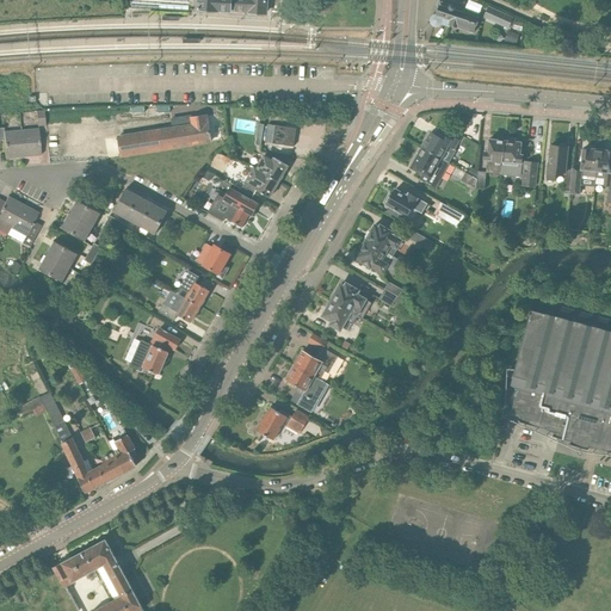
[(266,14),(267,0),(199,0),(199,10),(220,11),(222,13),(227,14),(230,11),(266,14)]
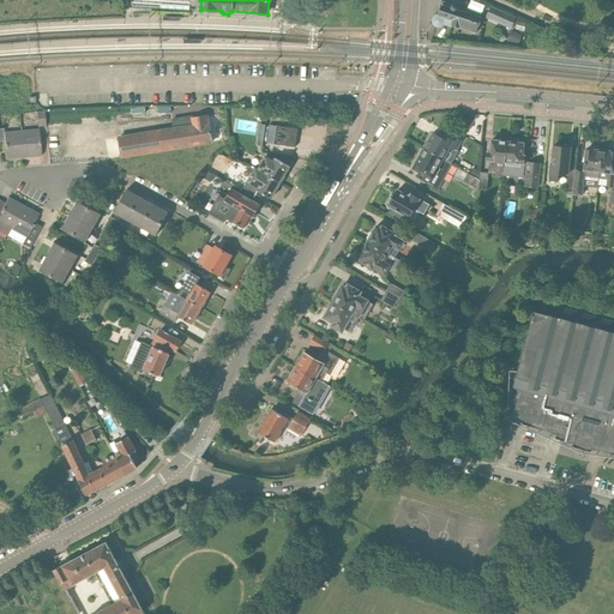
[(477,0),(473,0),(470,8),(483,13),(487,4),(477,0)]
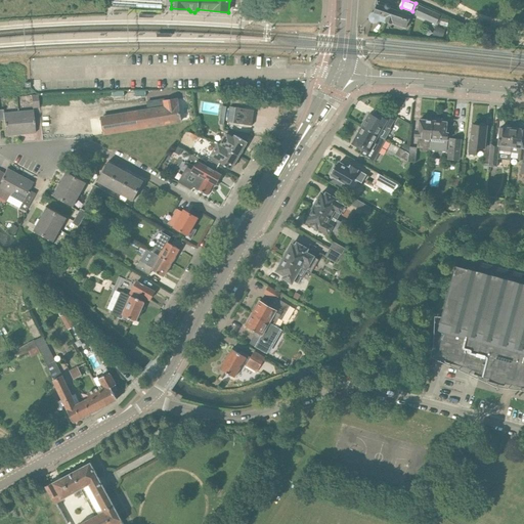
[(255,14),(257,2),(246,1),(246,7),(251,8),(251,13),(255,14)]
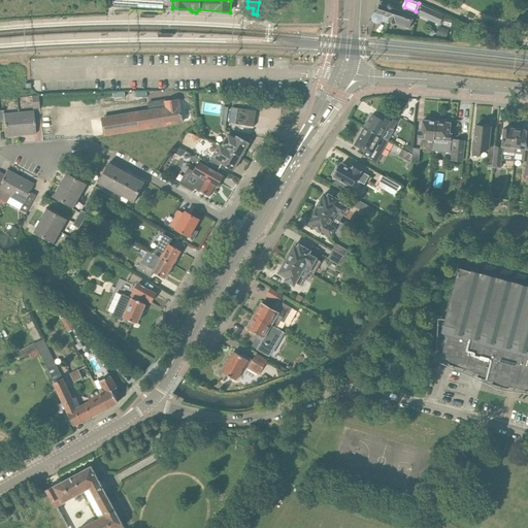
[(414,15),(380,4),(377,12),(375,12),(374,13),(372,14),(372,17),(371,18),(372,21),(372,22),(374,23),(375,24),(377,24),(380,23),(382,22),(388,24),(389,22),(395,24),(395,23),(409,28),(414,15)]
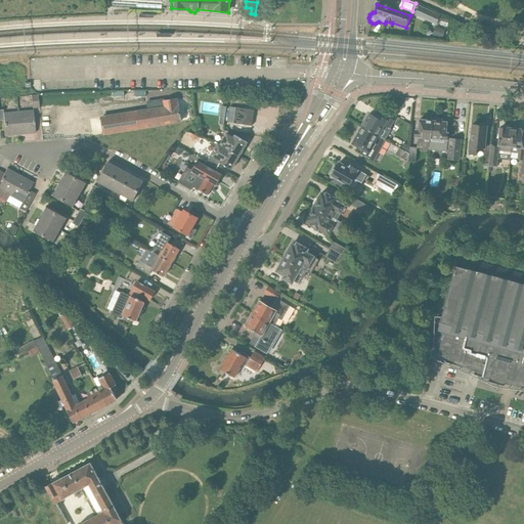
[(436,25),(439,15),(419,6),(418,9),(416,14),(436,25)]
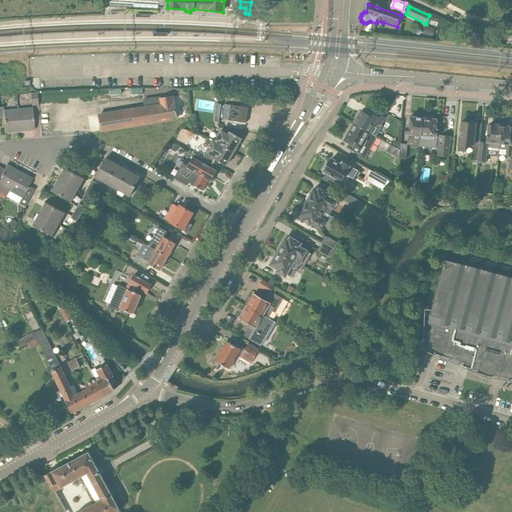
[(436,27),(426,25),(424,33),(435,35),(436,27)]
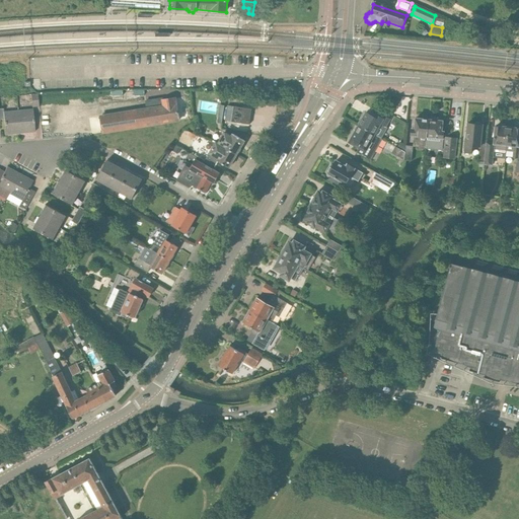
[(102,133),(179,121),(176,103),(175,97),(141,103),(142,108),(99,116),(102,133)]
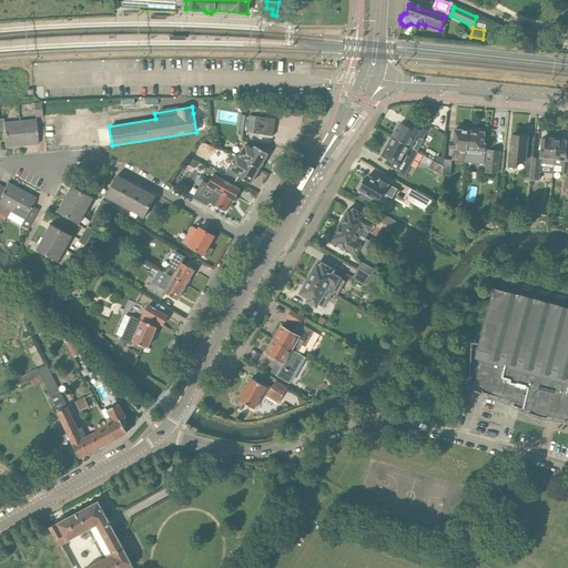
[(273,137),(275,120),(256,117),(253,133),(273,137)]
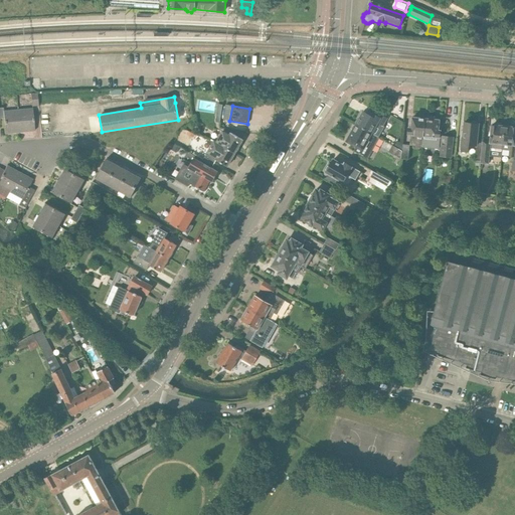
[(19,133),(35,131),(32,108),(17,110),(19,133)]
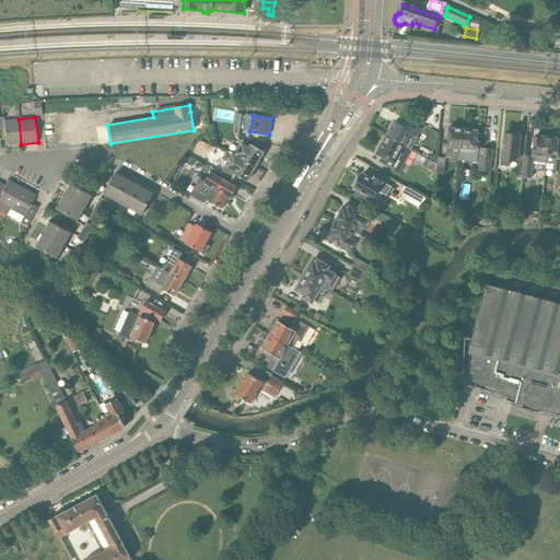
[(19,119),(0,120),(0,129),(4,129),(6,146),(21,144),(19,119)]
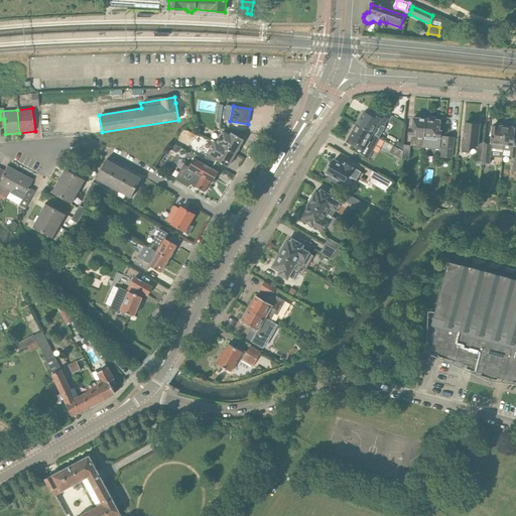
[(371,117),(364,113),(360,119),(359,119),(356,123),(357,124),(356,126),(377,137),(387,120),(382,116),(380,119),(373,115),(371,117)]
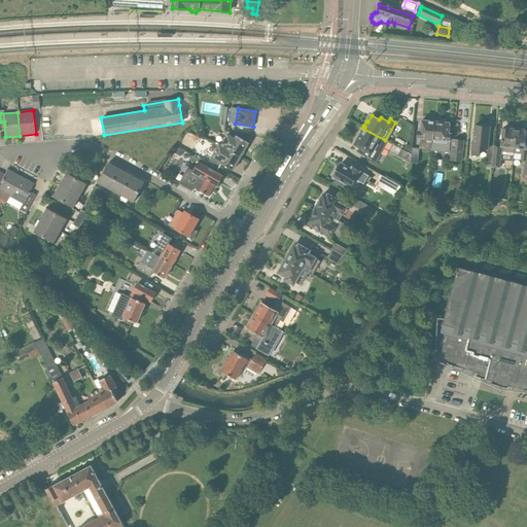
[(418,130),(417,138),(433,140),(436,121),(423,120),(422,120),(421,131),(418,130)]
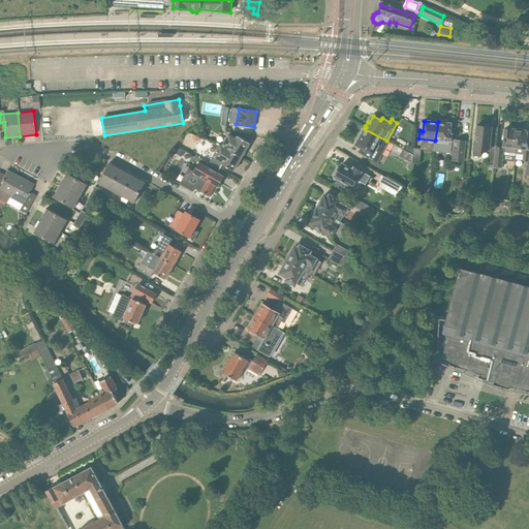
[(464,162),(466,141),(453,139),(454,133),(450,133),(452,123),(438,122),(435,141),(434,151),(453,153),(452,161),(464,162)]
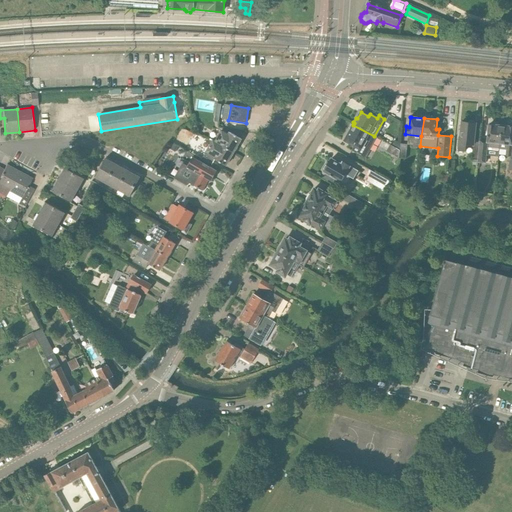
[(475,123),(475,121),(470,121),(469,123),(462,122),(460,137),(458,137),(458,144),(459,145),(458,151),(465,152),(466,145),(473,146),(472,157),(478,158),(480,141),(474,140),(476,123),(475,123)]
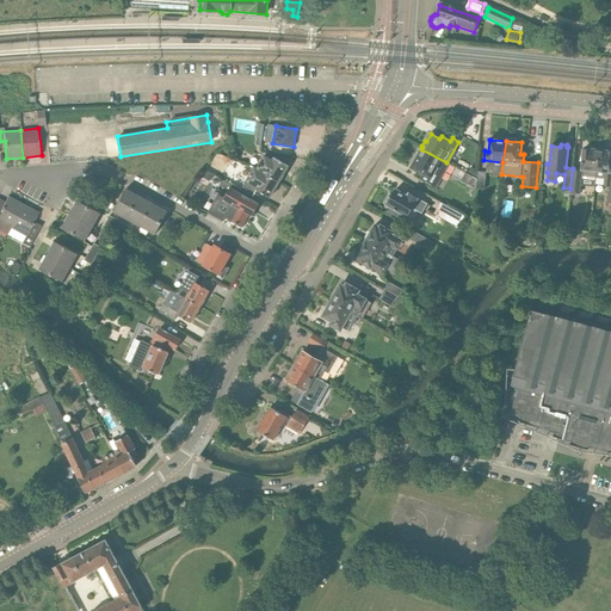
[(418,156),(414,164),(421,168),(420,171),(424,172),(419,179),(427,184),(433,174),(442,179),(450,164),(446,162),(421,149),(419,149),(417,154),(418,156)]
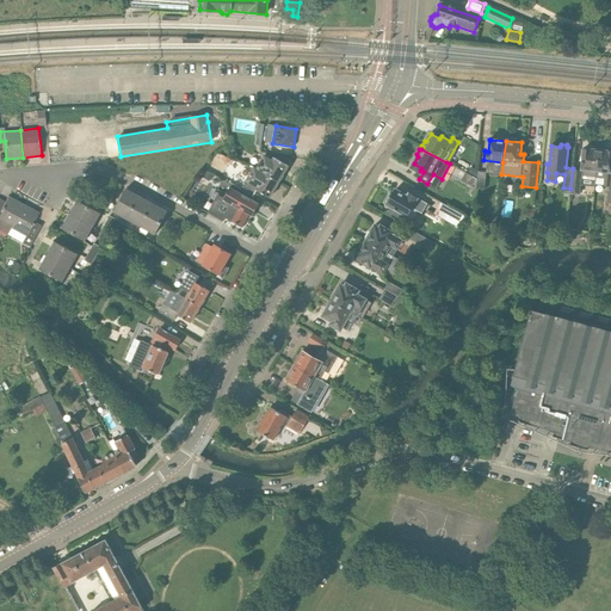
[(596,152),(596,149),(591,149),(590,150),(584,149),(581,168),(573,168),(571,189),(571,192),(578,193),(579,178),(596,179),(596,177),(599,152),(596,152)]
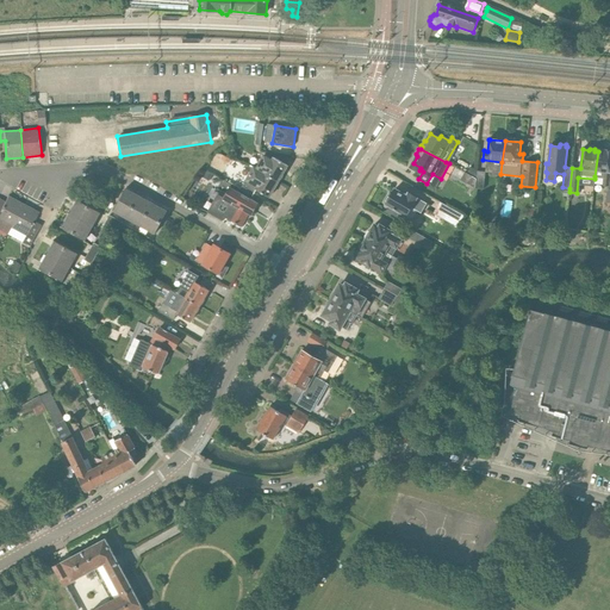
[(609,151),(607,153),(605,150),(601,150),(599,151),(598,151),(595,176),(603,178),(603,186),(609,187),(609,179),(609,173),(609,169),(609,151)]
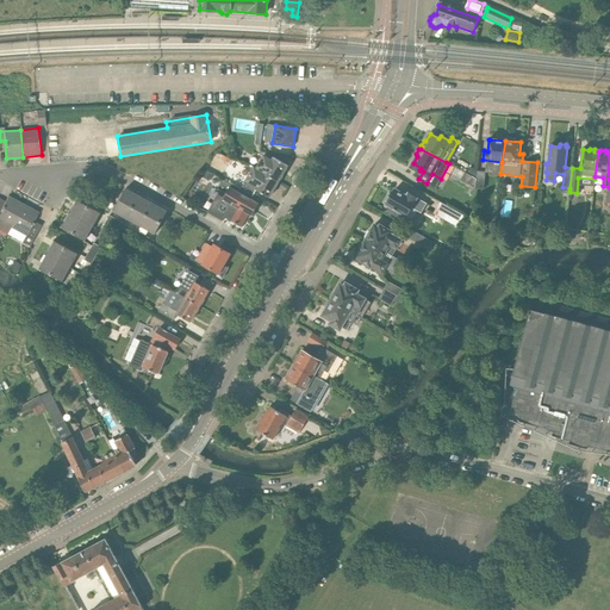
[(263,154),(255,168),(279,181),(287,166),(273,157),(272,160),(263,154)]
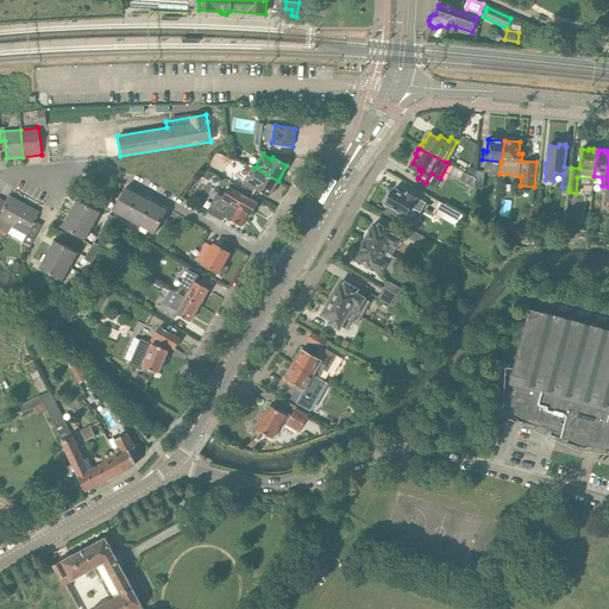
[(253,167),(240,189),(242,189),(242,190),(252,196),(256,189),(269,198),(278,181),(255,168),(253,167)]
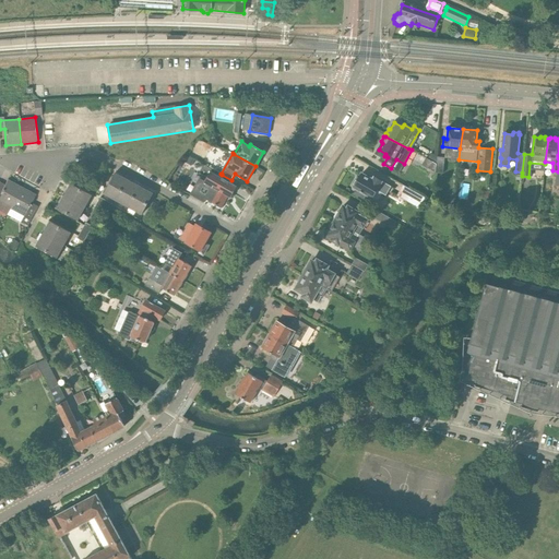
[(437,164),(438,157),(431,153),(428,158),(437,164)]
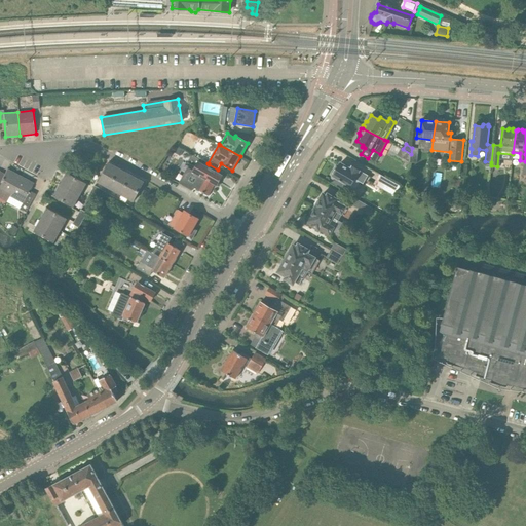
[(406,151),(402,158),(410,162),(411,154),(406,151)]
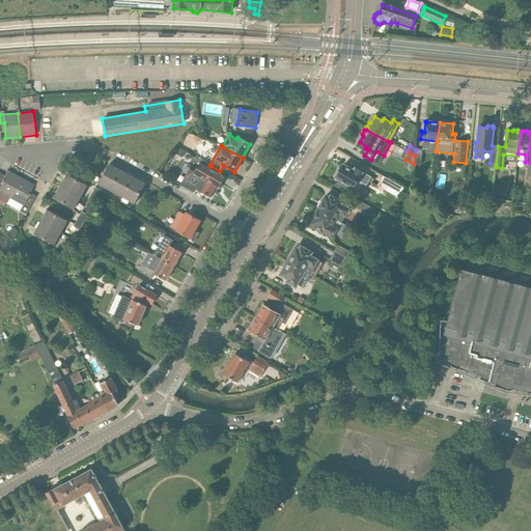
[(194,173),(187,185),(210,197),(216,186),(219,188),(225,177),(208,168),(199,163),(194,173)]
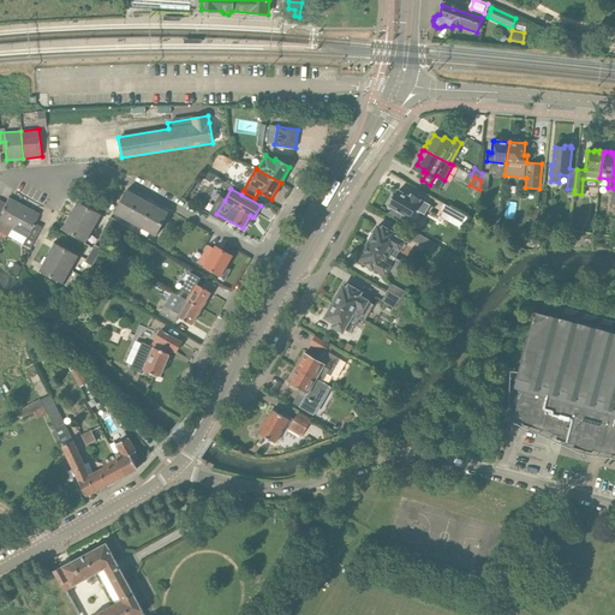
[(156,237),(168,214),(126,190),(114,214),(156,237)]
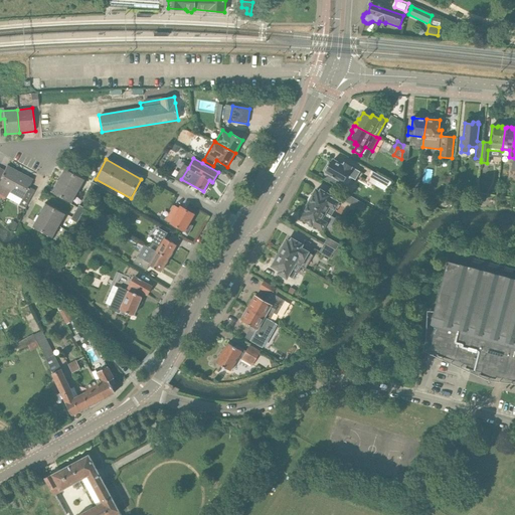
[(328,166),(326,170),(327,171),(326,172),(344,183),(348,176),(355,180),(360,172),(353,168),(353,167),(344,162),(342,165),(333,160),(330,166),(328,166)]
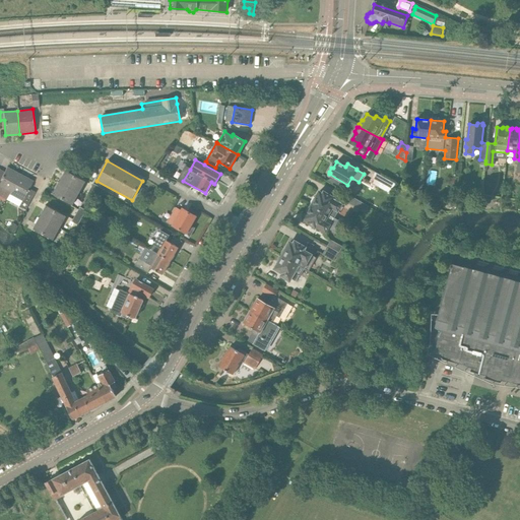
[(0,170),(0,186),(3,189),(2,191),(0,194),(0,196),(6,200),(20,175),(7,168),(4,173),(0,170)]
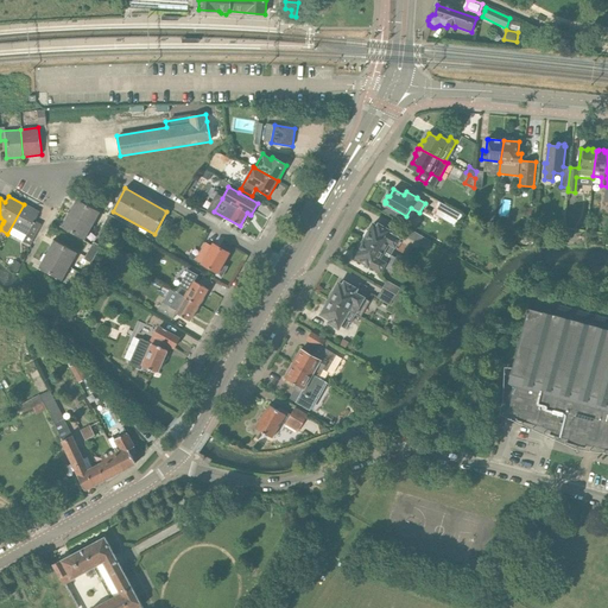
[(77,200),(70,214),(62,227),(84,240),(100,213),(77,200)]
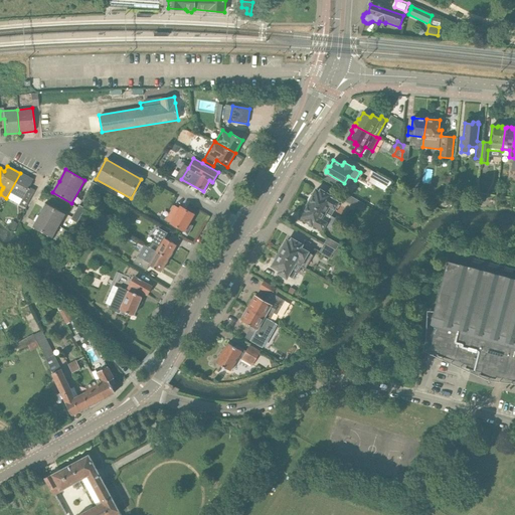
[(371,171),(365,180),(386,192),(391,183),(371,171)]
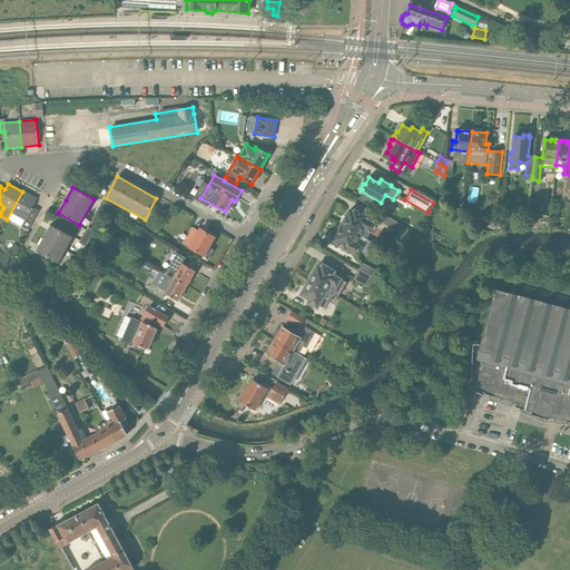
[(22,192),(7,219),(21,227),(28,231),(39,210),(32,207),(37,199),(22,192)]
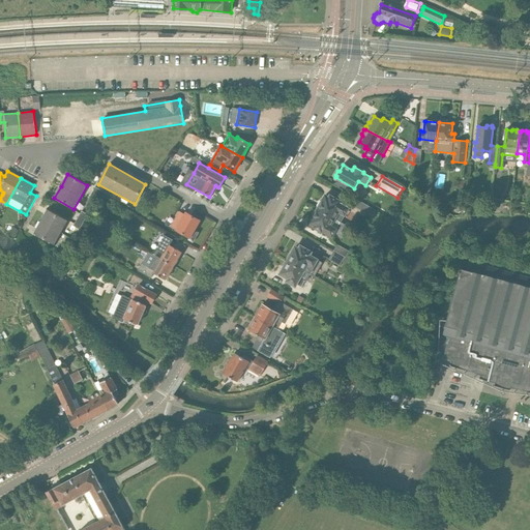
[(464,189),(465,182),(457,181),(455,188),(464,189)]
